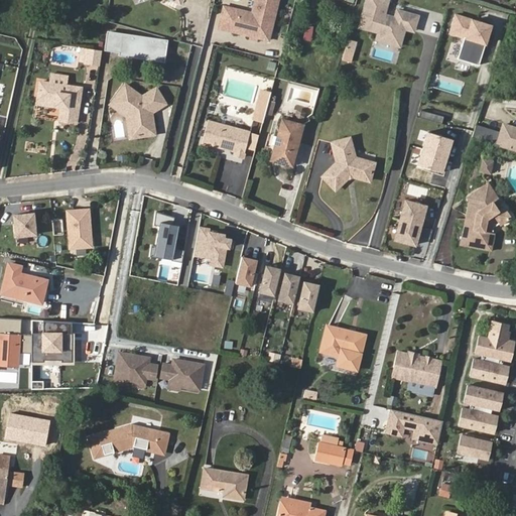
[(260,0),(259,0),(254,0),(251,16),(224,10),(220,31),(250,38),(251,33),(258,34),(256,39),(270,42),(280,0),(260,0)]
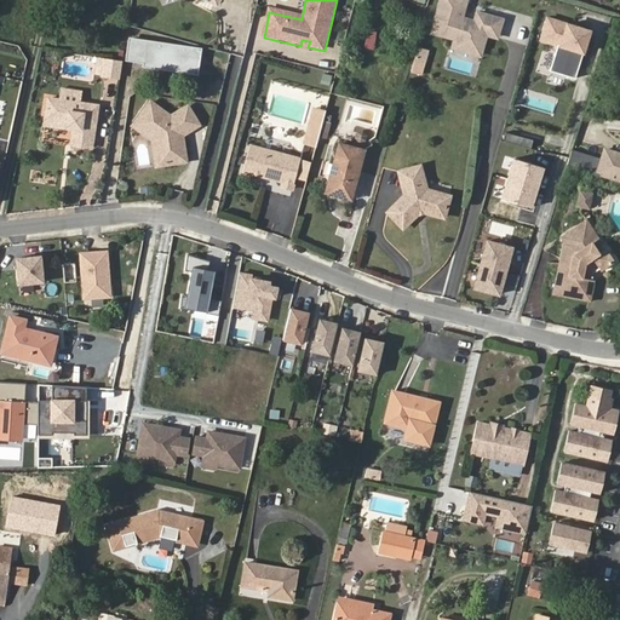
[(464,3),(455,0),(438,0),(431,30),(454,36),(452,45),(480,52),(484,34),(495,36),(499,23),(475,16),(471,26),(458,21),(464,3)]
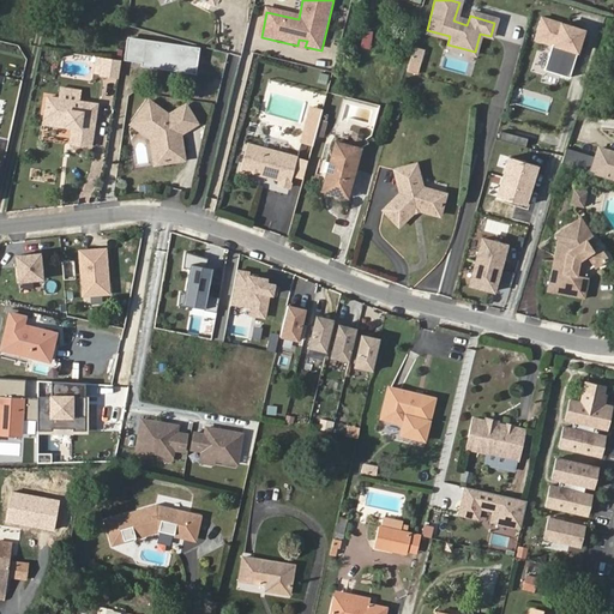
[(475,52),(447,44),(446,50),(473,59),(475,52)]
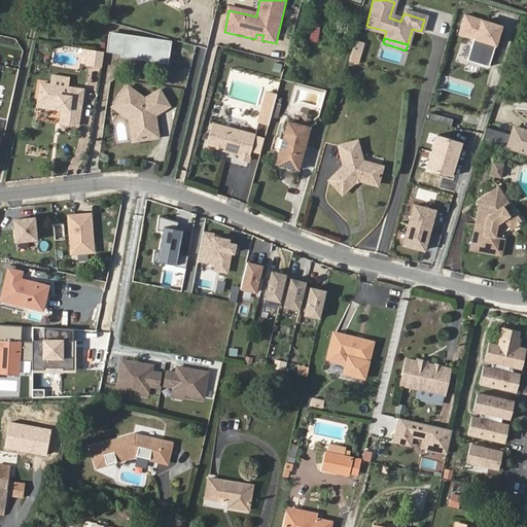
[(103,66),(105,50),(91,47),(88,63),(103,66)]
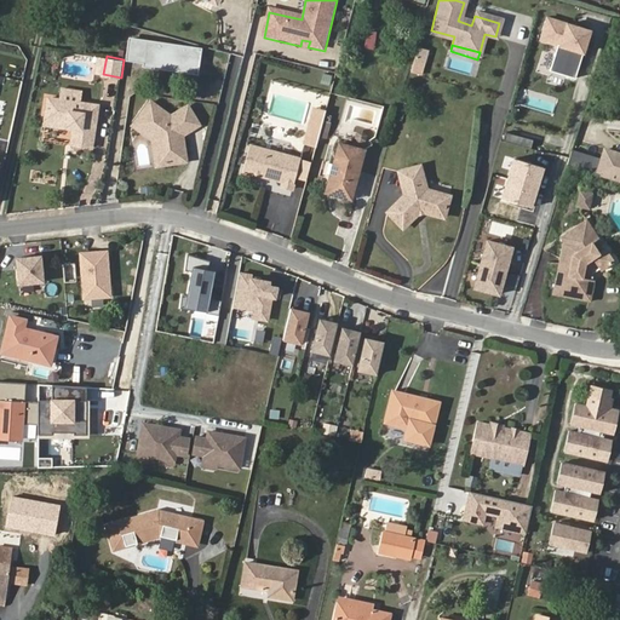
[(201,69),(213,72),(216,61),(204,58),(201,69)]
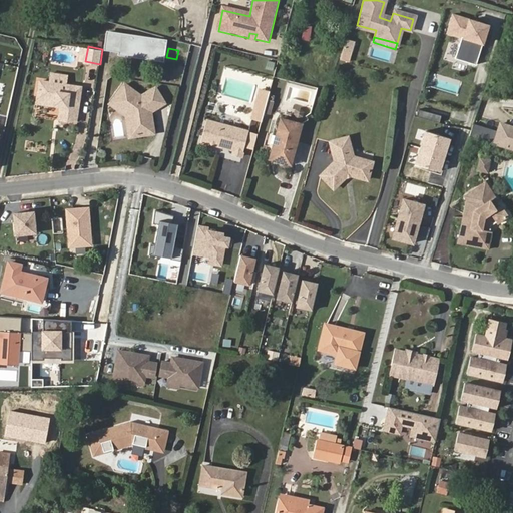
[(50,72),(48,81),(46,98),(54,100),(53,104),(60,105),(58,115),(62,116),(62,121),(76,123),(81,86),(66,84),(68,74),(50,72)]
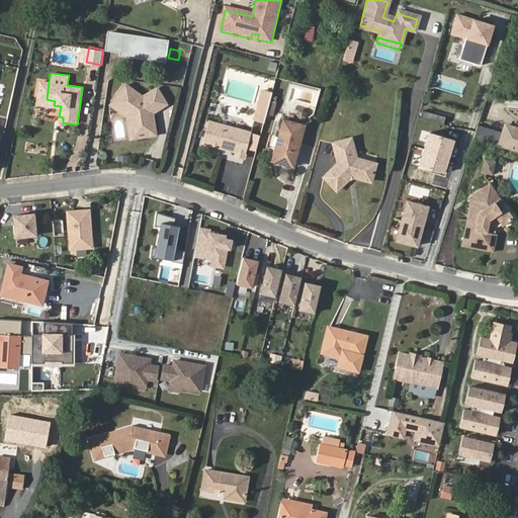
[(47,99),(49,82),(39,80),(37,98),(47,99)]
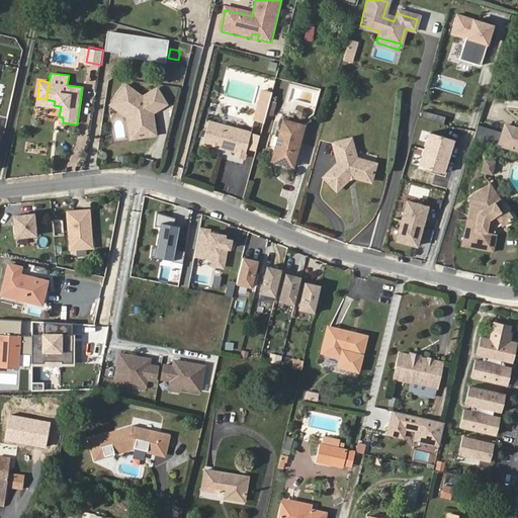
[(160,90),(145,100),(127,88),(118,101),(137,114),(142,137),(158,134),(155,112),(168,103),(160,90)]
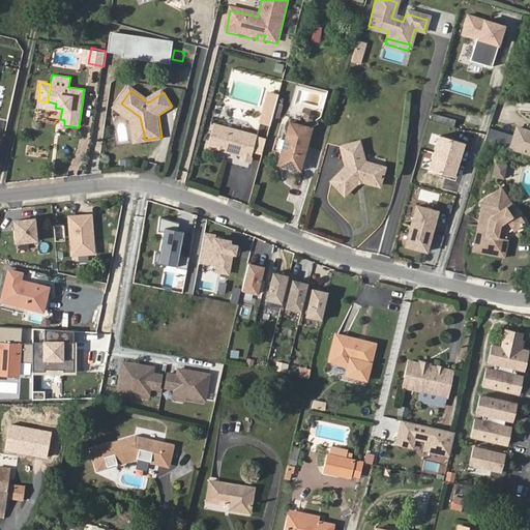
[(263,100),(275,102),(277,93),(265,90),(263,100)]
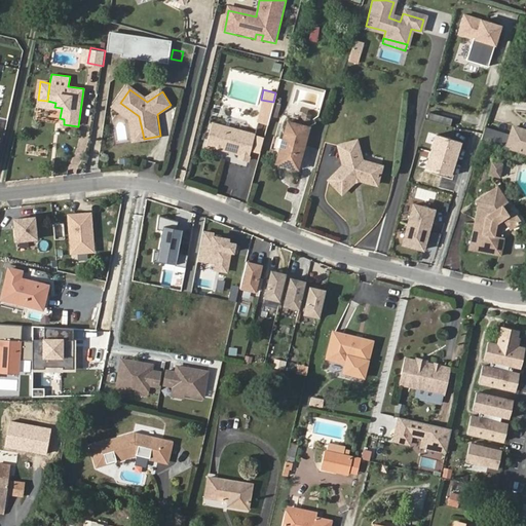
[(273,102),(270,113),(274,114),(279,96),(275,95),(273,102)]
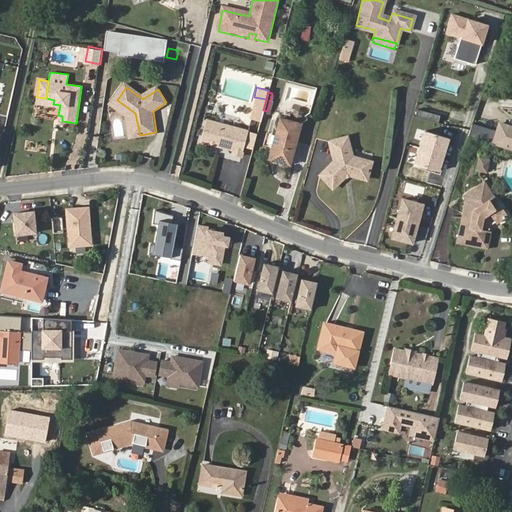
[(261,118),(262,112),(266,99),(254,97),(249,115),(261,118)]
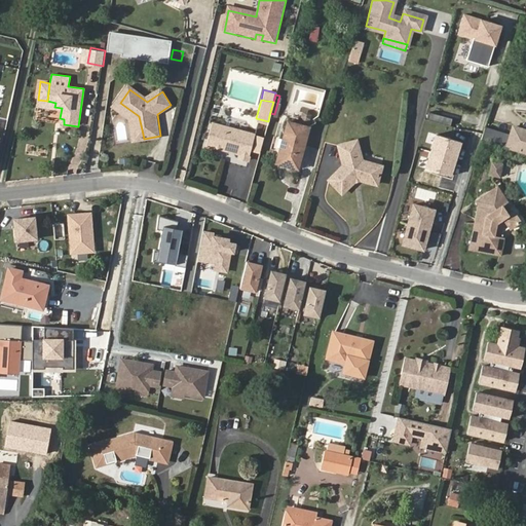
[(139,116),(120,103),(116,109),(129,119),(135,140),(144,139),(139,116)]
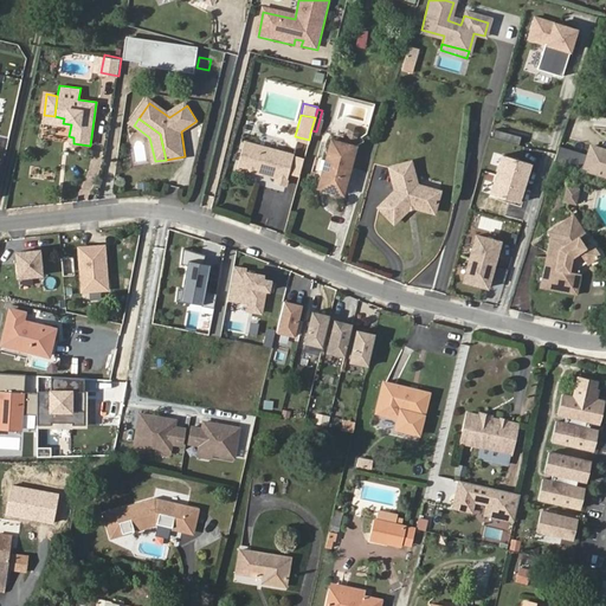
[(345,188),(358,146),(333,139),(327,158),(333,159),(326,182),(345,188)]
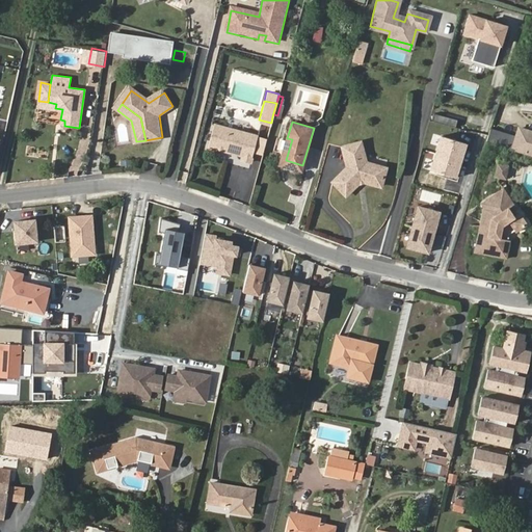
[(206,144),(238,154),(237,158),(246,161),(251,143),(254,135),(212,123),(206,144)]
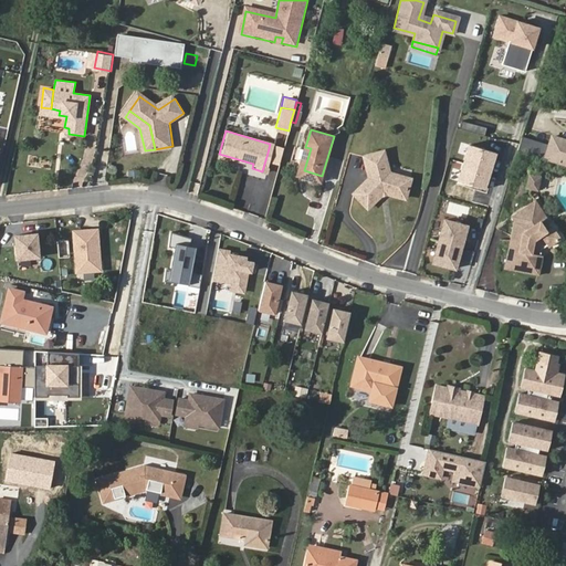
[(275,143),(284,145),(286,135),(278,133),(275,143)]
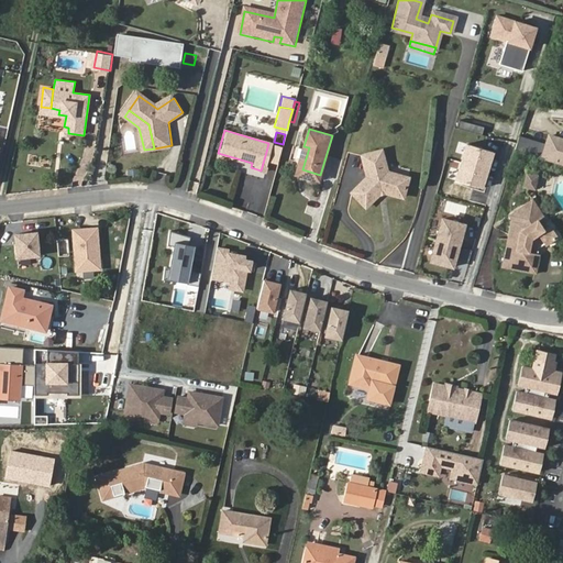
[(562,135),(550,132),(545,144),(541,156),(562,163),(562,135)]
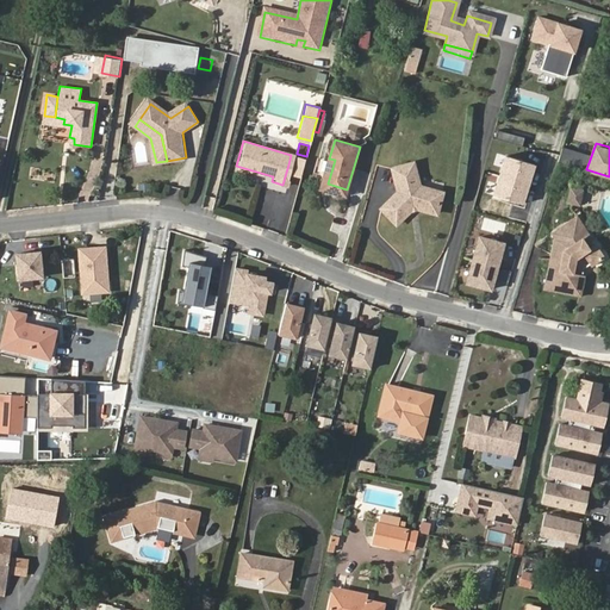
[(591,156),(565,148),(560,161),(586,169),(591,156)]
